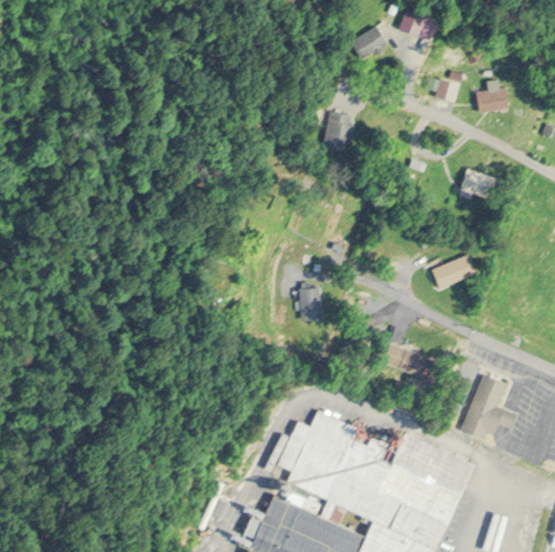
[(362,57),(389,46),(381,26),(354,37),(362,57)]
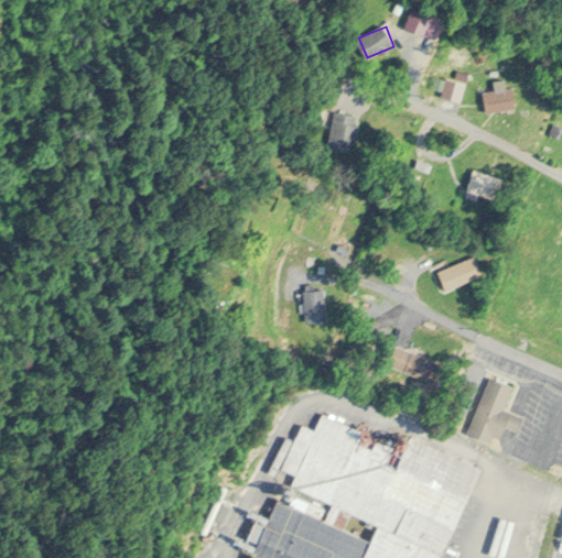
[(434,81),(436,95),(455,93),(453,78),(434,81)]
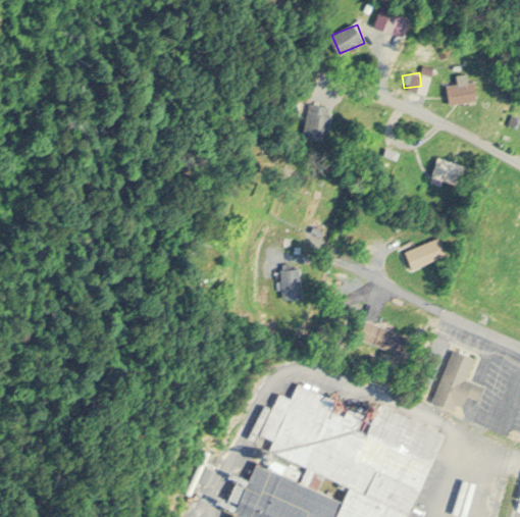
[(442,88),(444,99),(472,95),(470,83),(442,88)]
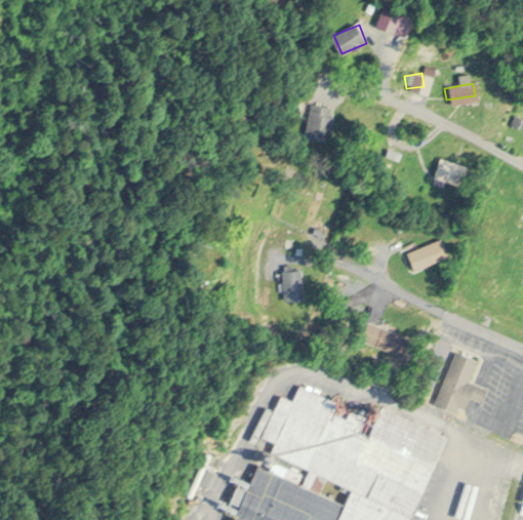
[(304,137),(326,143),(333,111),(311,106),(304,137)]
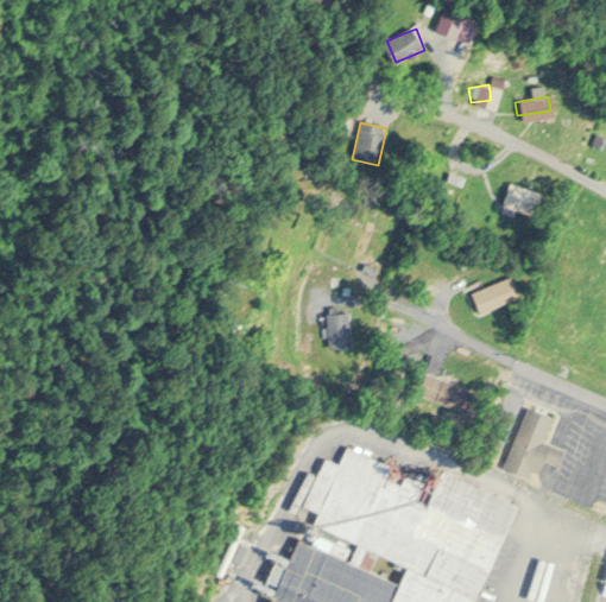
[(503,208),(535,219),(542,195),(511,184),(503,208)]
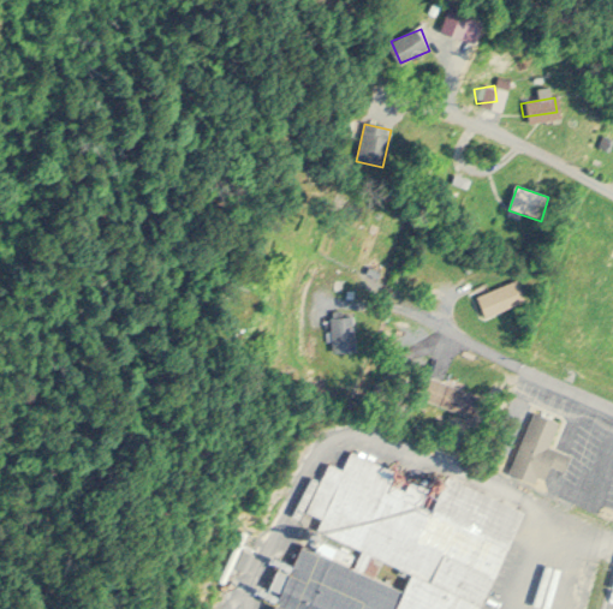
[(517,281),(476,298),(484,320),(525,303),(517,281)]
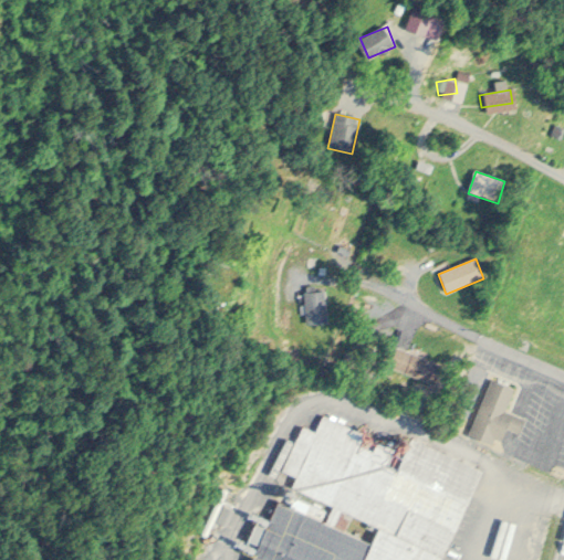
[(327,327),(327,293),(304,293),(304,327),(327,327)]
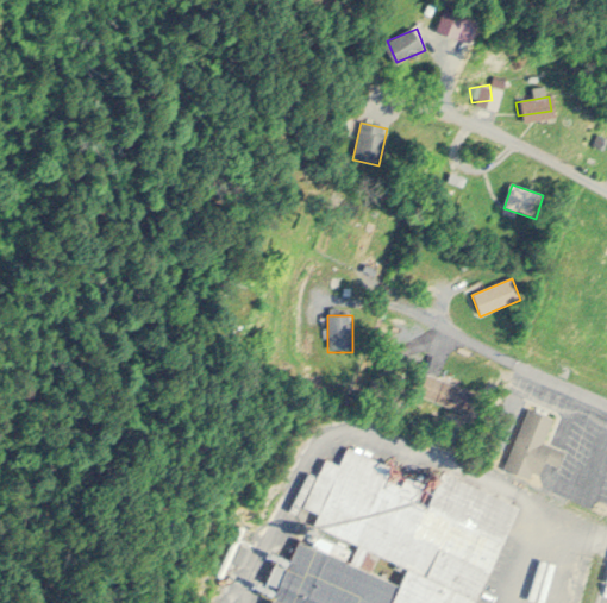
[(414,396),(471,415),(479,394),(423,374),(414,396)]
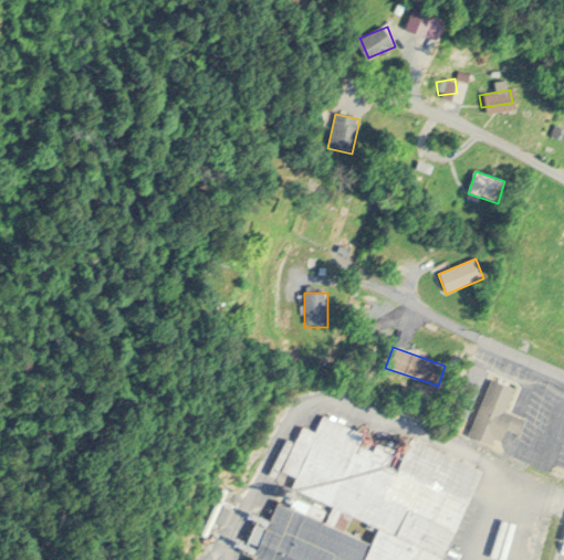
[(466,434),(492,444),(493,440),(501,442),(507,429),(518,433),(522,420),(503,412),(512,389),(488,380),(466,434)]
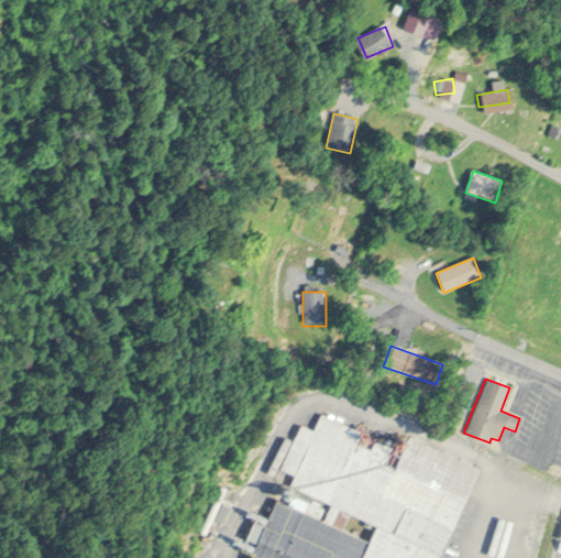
[(440,557),(484,467),(411,433),(406,442),(323,404),(316,423),(306,418),(287,458),(304,466),(297,480),(378,518),(372,533),(281,490),(248,557),(440,557)]
